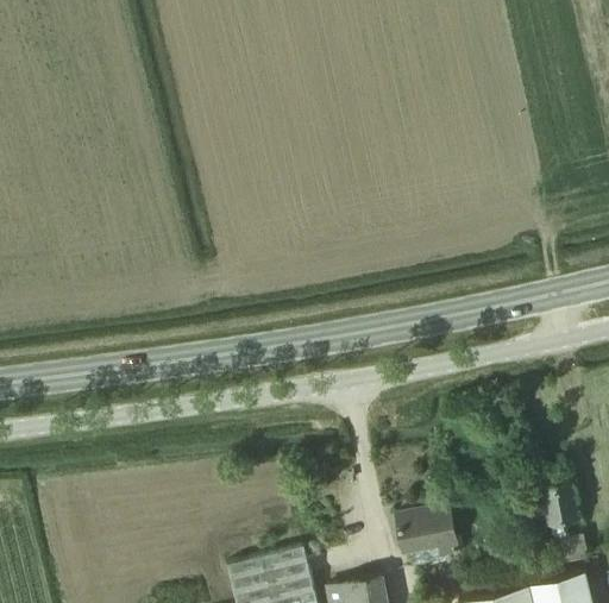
[(571,481),(541,488),(550,526),(551,526),(553,541),(548,542),(554,566),(589,558),(584,535),(569,539),(565,522),(579,520),(571,481)]
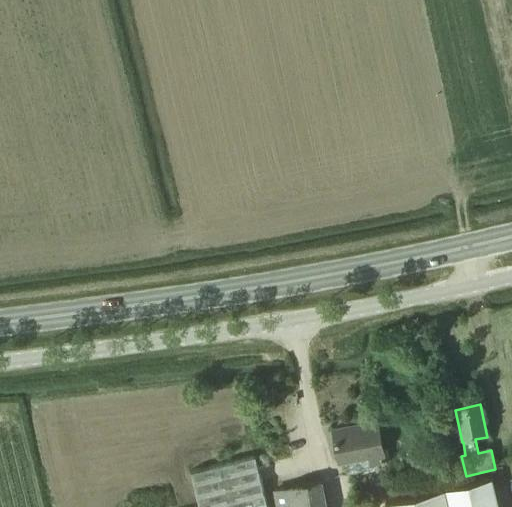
[(378,426),(333,434),(339,466),(379,458),(380,466),(385,465),(378,426)]
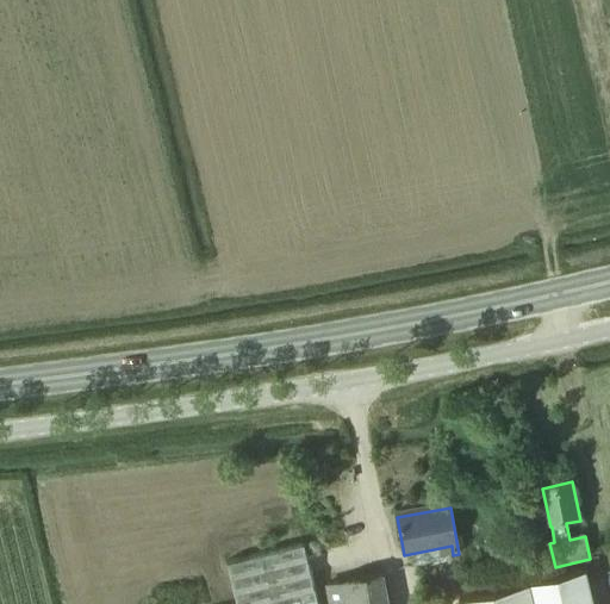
[(317,603),(304,548),(228,567),(236,603),(317,603)]
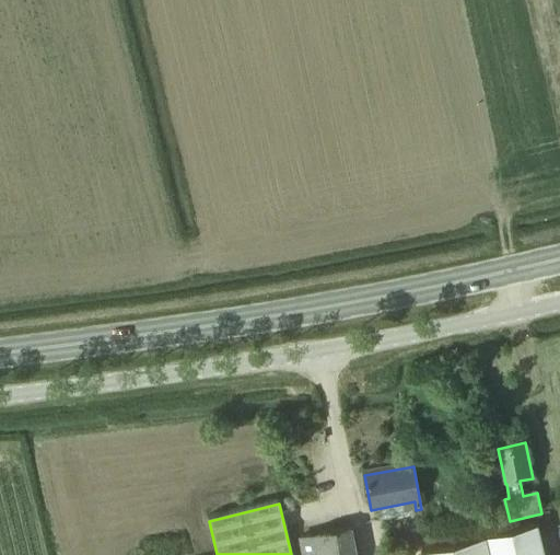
[(543,554),(537,528),(434,554),(543,554)]
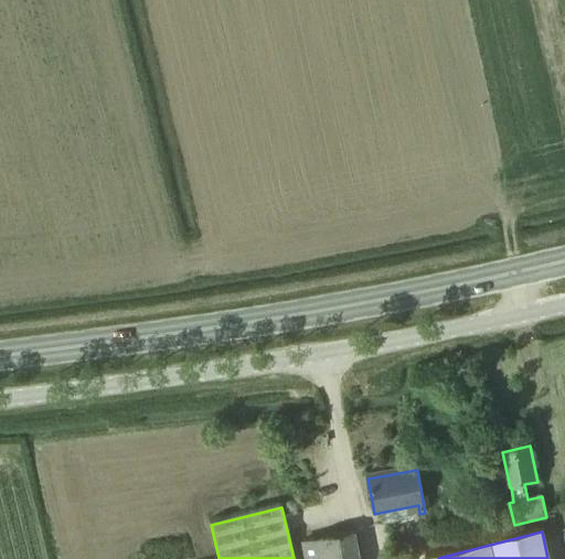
[(301,545),(304,558),(360,558),(355,534),(301,545)]
